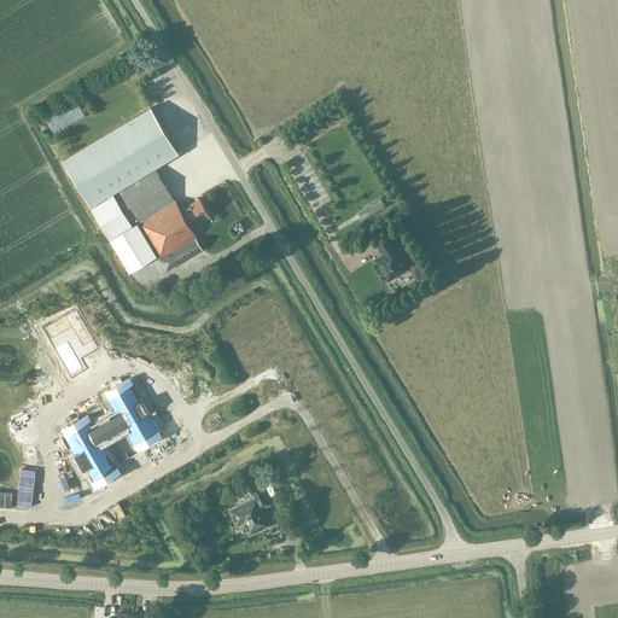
[(70,97),(40,114),(50,132),(81,115),(70,97)]
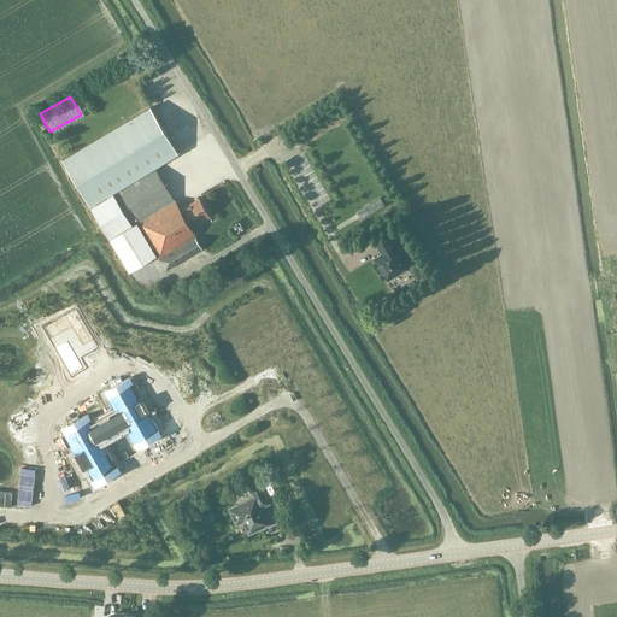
[(180,210),(156,169),(154,168),(178,154),(151,106),(62,159),(129,274),(157,257),(158,259),(195,236),(191,229),(210,217),(199,198),(180,210)]
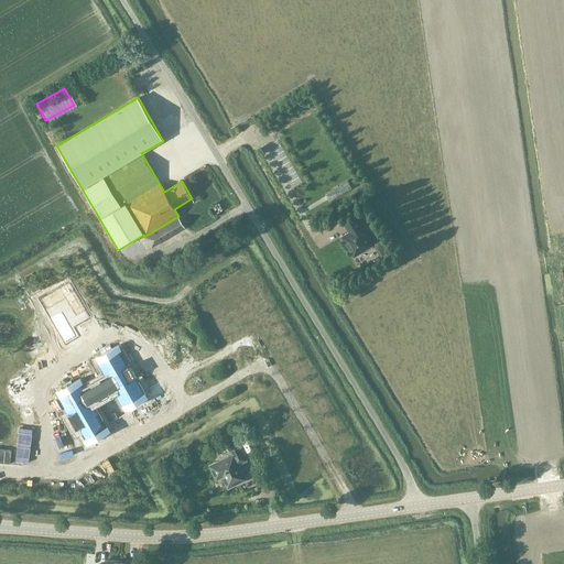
[(365,229),(355,213),(340,220),(347,231),(339,237),(353,258),(372,246),(364,230),(365,229)]
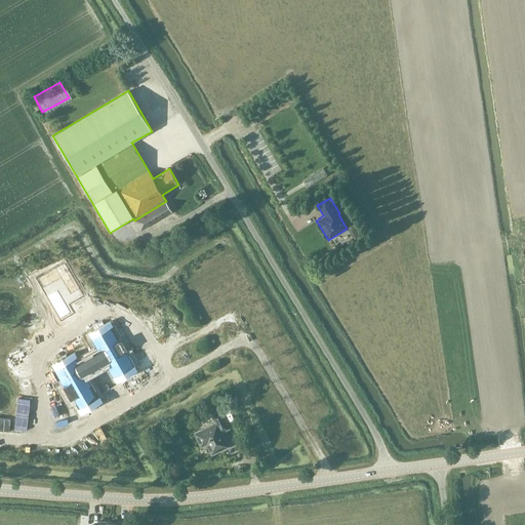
[(166,202),(165,202),(135,220),(140,231),(172,212),(166,202)]
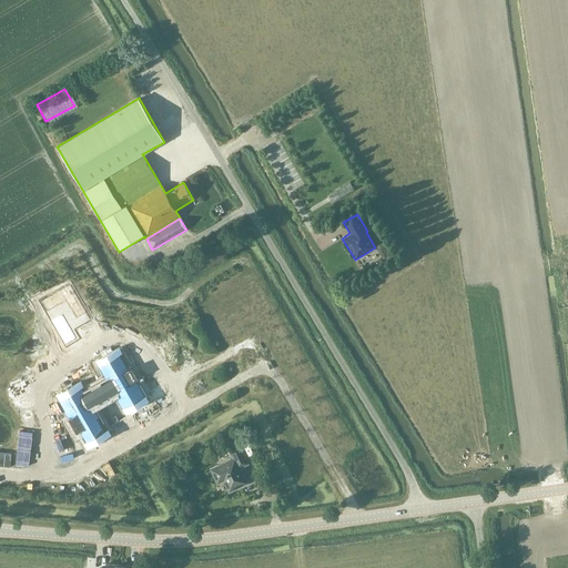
[(384,241),(379,244),(387,255),(391,253),(384,241)]
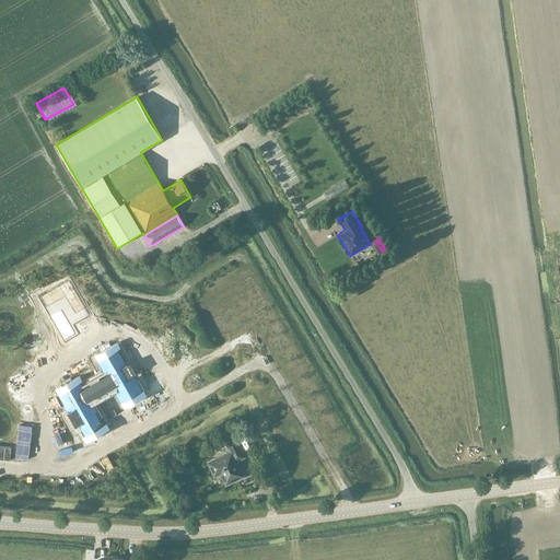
[(81,382),(60,394),(70,410),(79,424),(84,434),(105,423),(92,400),(114,387),(123,401),(142,389),(133,374),(127,363),(118,348),(117,348),(118,349),(98,360),(106,374),(83,387),(81,382)]
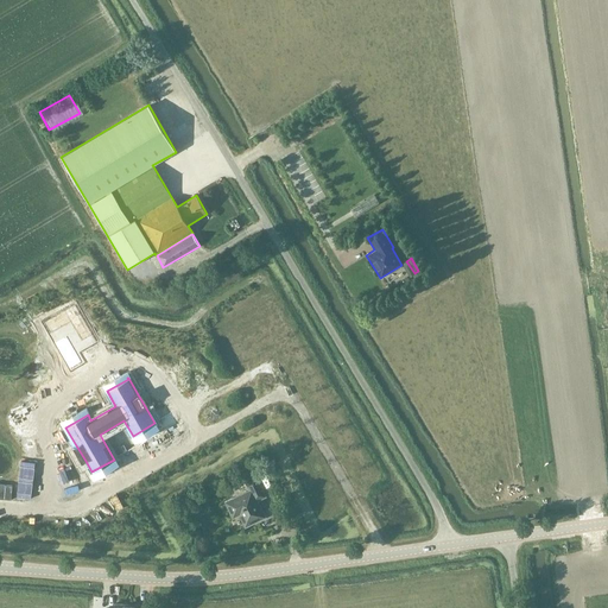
[(261,493),(254,477),(246,482),(251,492),(227,504),(232,513),(238,511),(245,526),(247,525),(248,527),(257,523),(255,521),(264,517),(253,496),(261,493)]
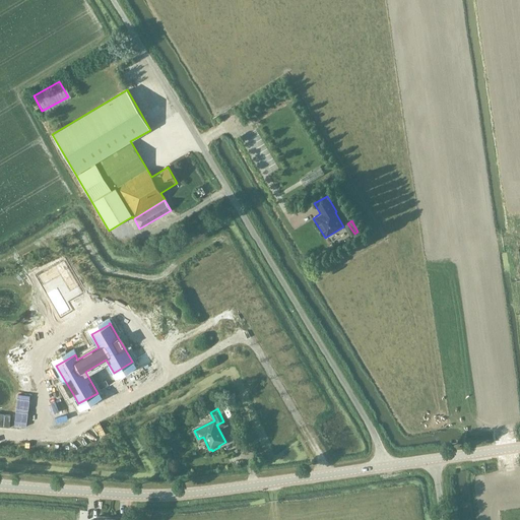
[(81,459),(99,459),(99,447),(81,447),(81,459)]
